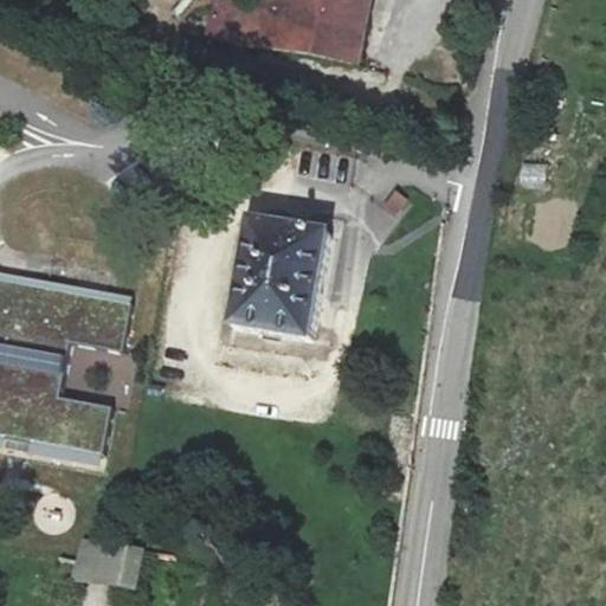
[(252,0),(252,4),(229,0),(214,0),(207,37),(359,65),(371,0),(252,0)]
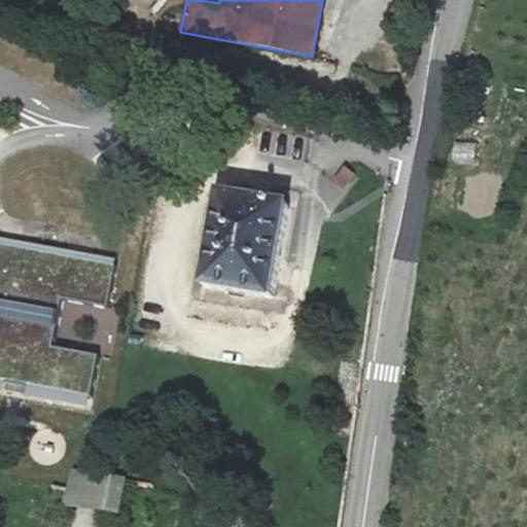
[(260,136),(258,159),(292,162),(294,139),(260,136)]
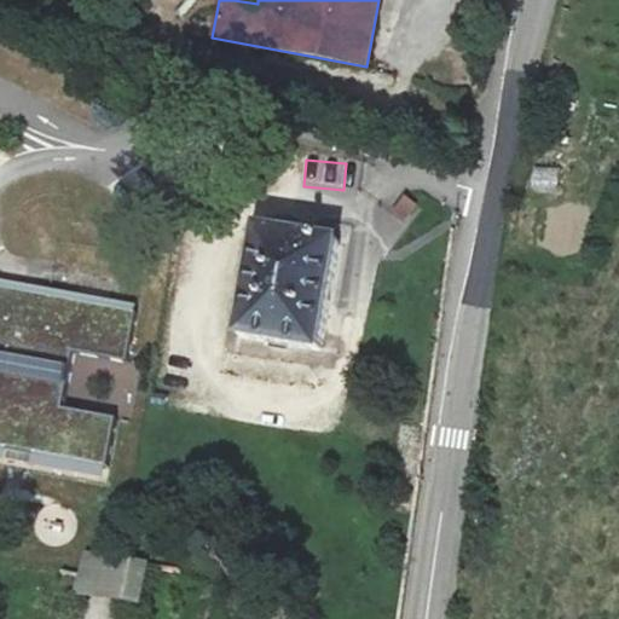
[(339,244),(259,230),(239,339),(319,353),(339,244)]
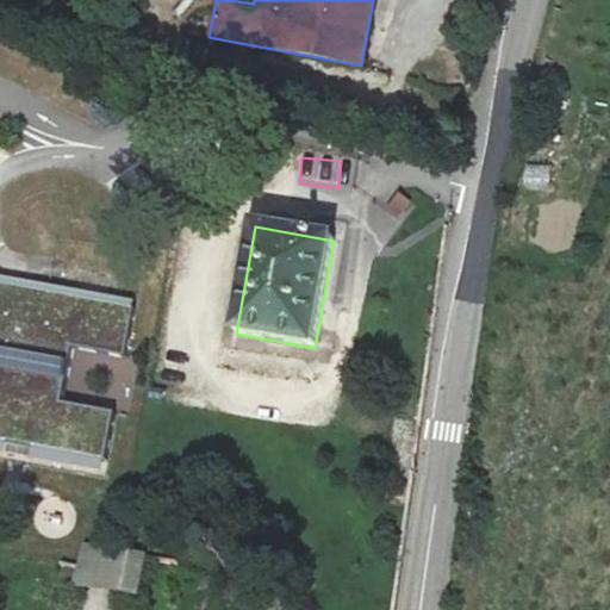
[(0,450),(100,470),(112,410),(58,400),(68,344),(122,354),(132,299),(0,274),(0,450)]
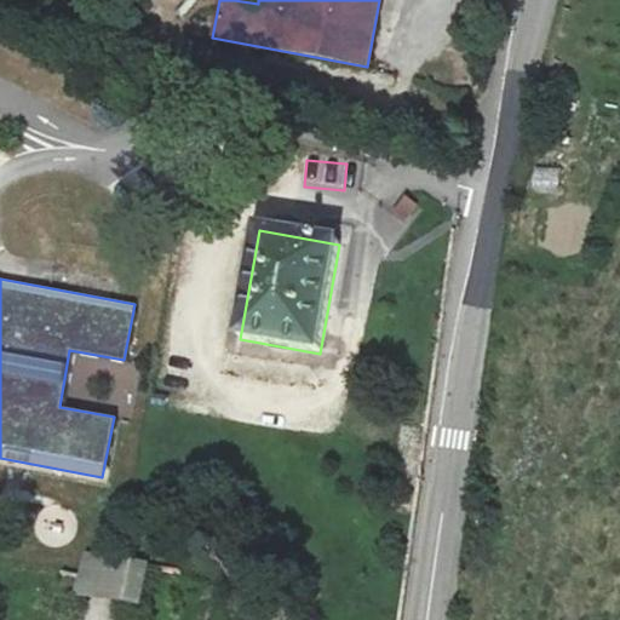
[(84,551),(76,587),(138,601),(145,563),(84,551)]
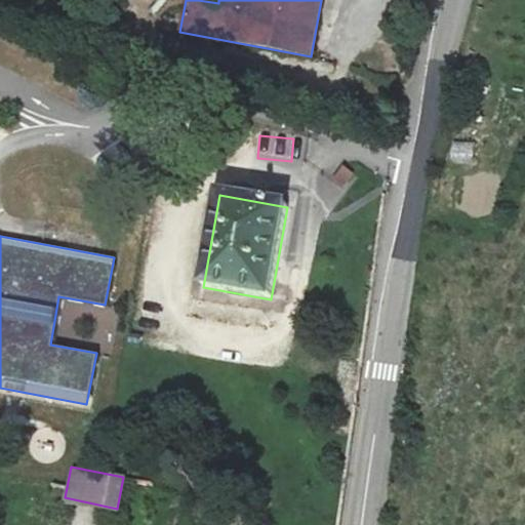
All buildings are outlined.
